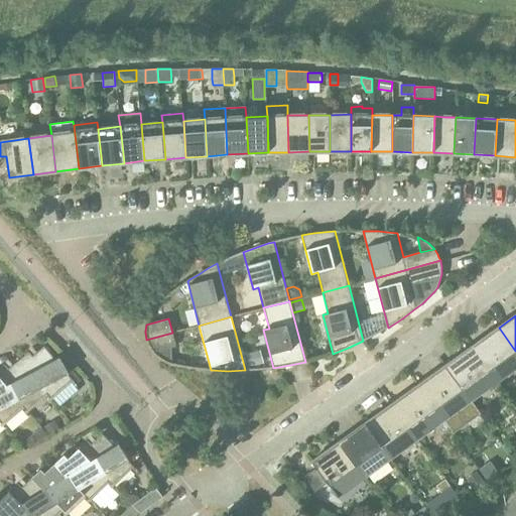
[(498,383),(515,370),(515,351),(499,328),(473,347),(498,383)]
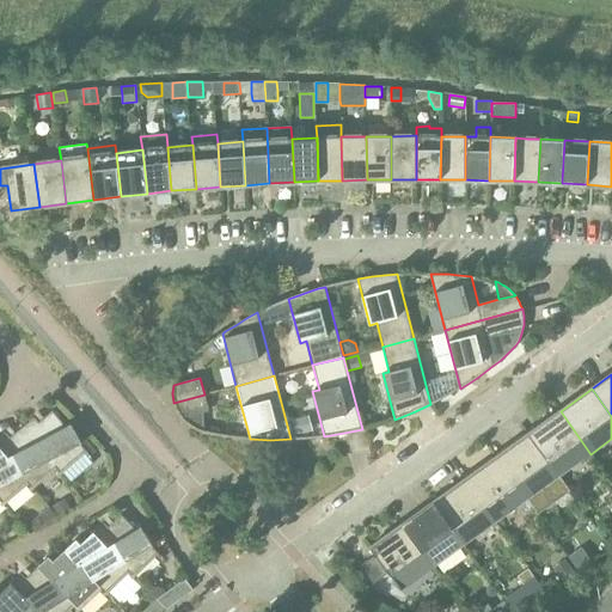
[(204,395),(173,403),(177,410),(182,417),(203,412),(209,410),(204,395)]
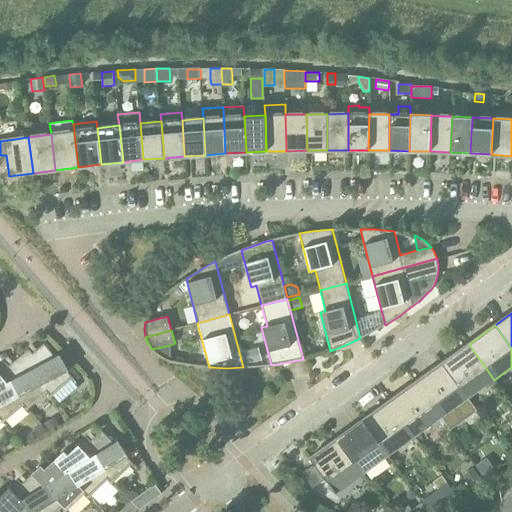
[(29,349),(20,356),(52,396),(53,395),(52,393),(70,378),(75,384),(77,383),(76,381),(80,377),(68,362),(65,364),(60,354),(55,357),(44,343),(32,353),(29,349)]
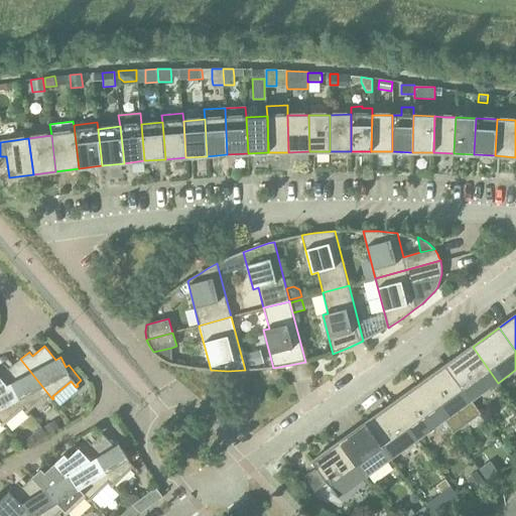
[(473,347),(445,367),(472,402),(498,383),(473,347)]
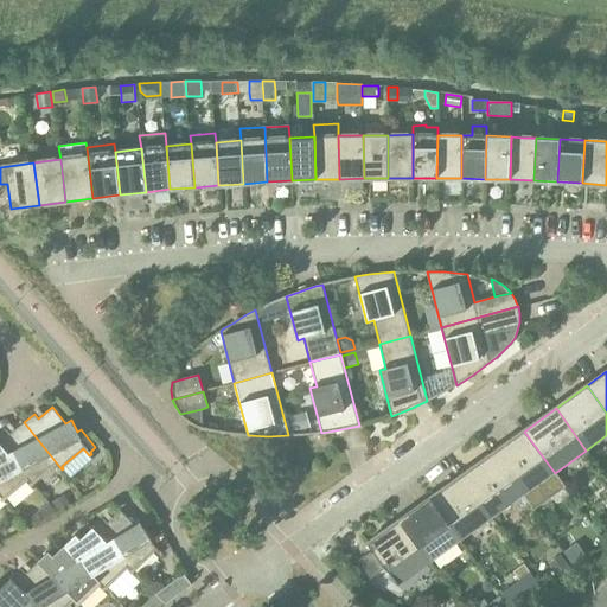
[(202,409),(180,414),(183,417),(185,420),(189,422),(192,425),(195,426),(198,428),(203,429),(202,409)]
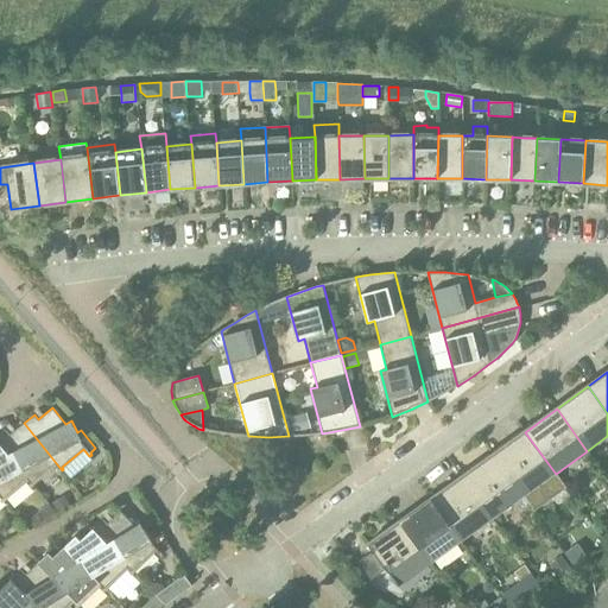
[(306,430),(302,413),(286,418),(290,434),(306,430)]
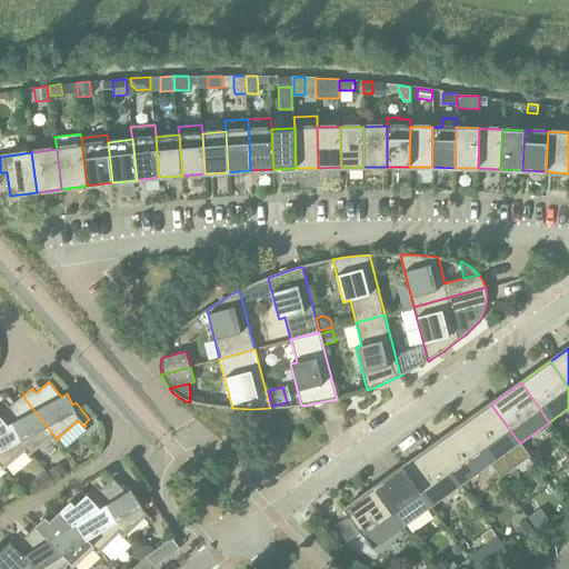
[(6,401),(0,406),(0,416),(31,453),(32,453),(31,451),(52,435),(57,440),(58,440),(22,396),(10,407),(6,401)]
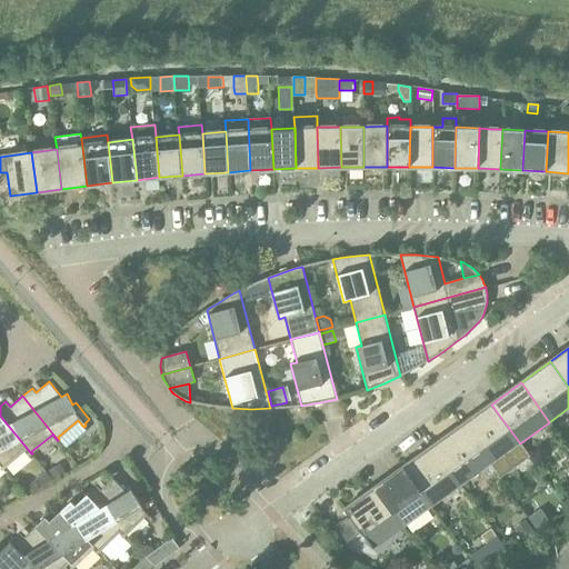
[(491,405),(461,426),(490,465),(520,443),(491,405)]
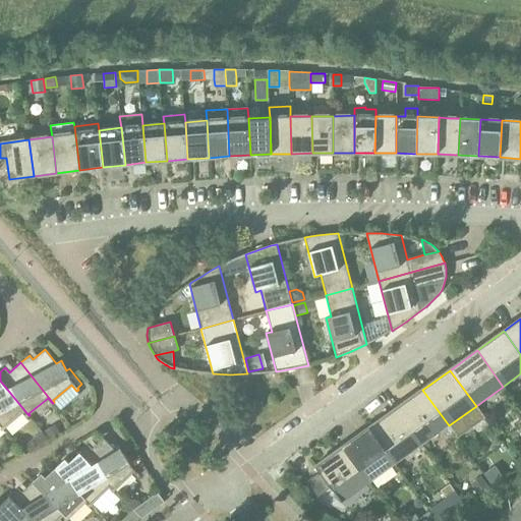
[(0,422),(4,428),(5,427),(4,426),(23,410),(27,416),(29,415),(0,381),(0,422)]
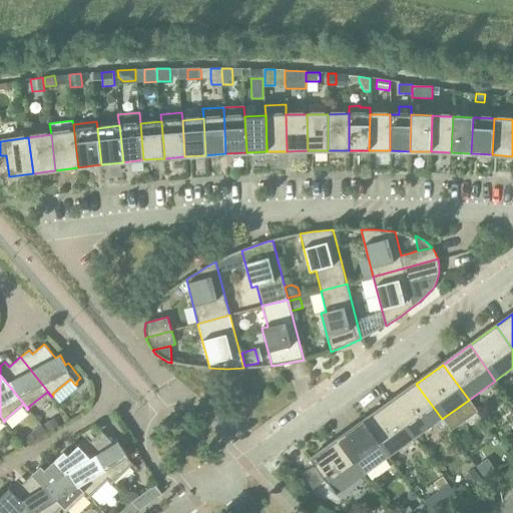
[(416,384),(390,403),(415,438),(442,419),(416,384)]
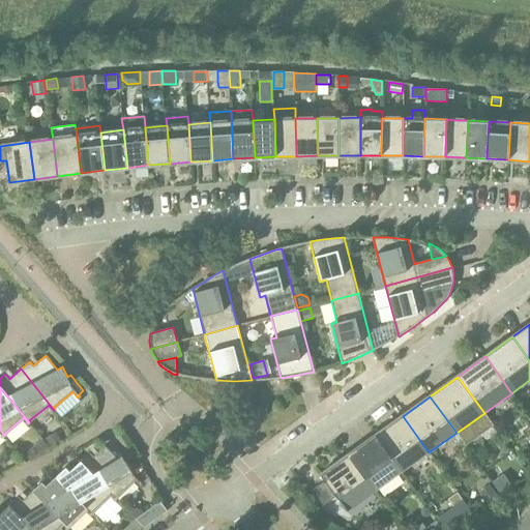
[(403,416),(375,436),(402,472),(429,452),(403,416)]
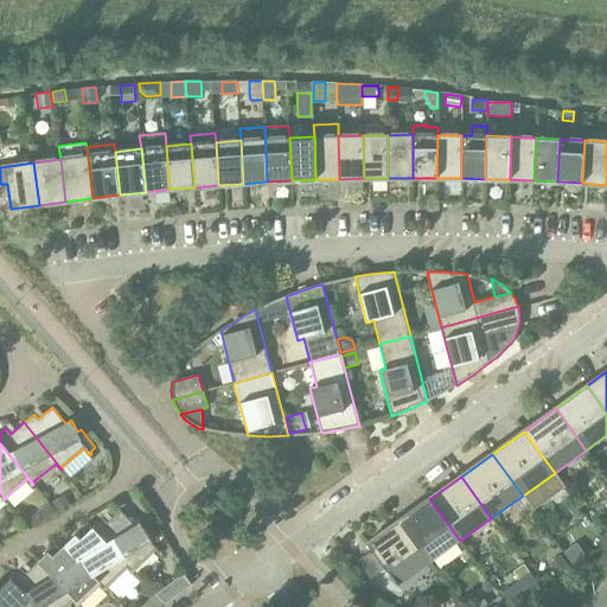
[(64,496),(52,503),(57,512),(70,505),(64,496)]
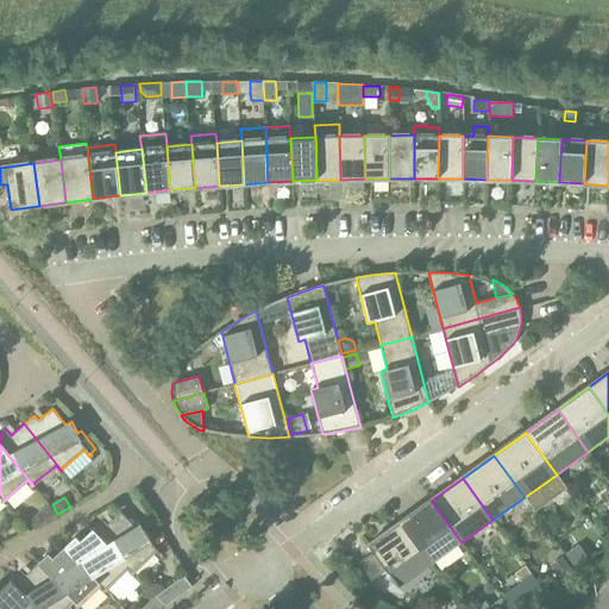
[(431,565),(462,542),(431,501),(400,523),(431,565)]
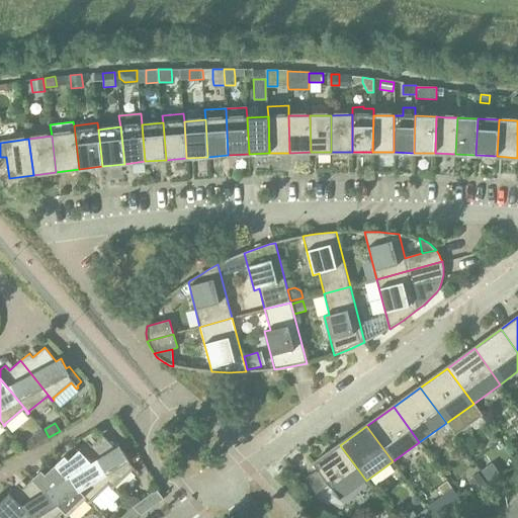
[(40,429),(31,438),(36,444),(48,437),(40,429)]
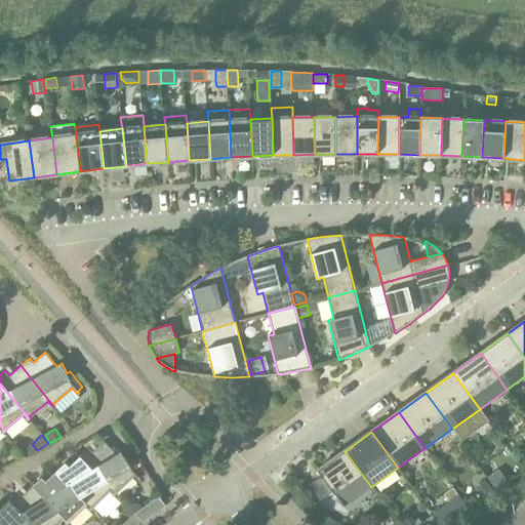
[(89,448),(80,456),(116,494),(117,493),(115,492),(133,475),(138,481),(140,479),(138,478),(139,477),(131,468),(121,451),(117,454),(105,441),(93,452),(89,448)]
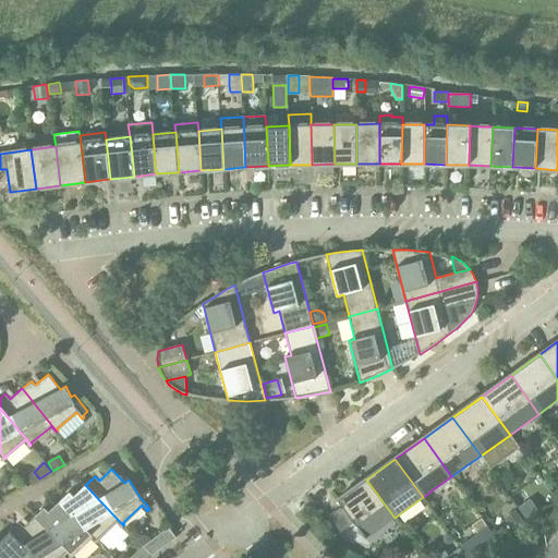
[(197,487),(204,487),(207,487),(207,474),(194,474),(194,486),(197,487)]
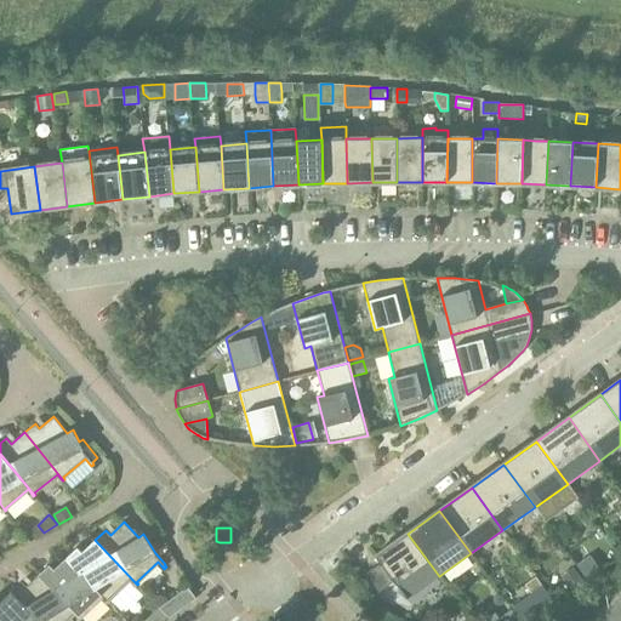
[(408,534),(376,557),(380,563),(365,574),(379,592),(394,581),(406,599),(439,576),(408,534)]
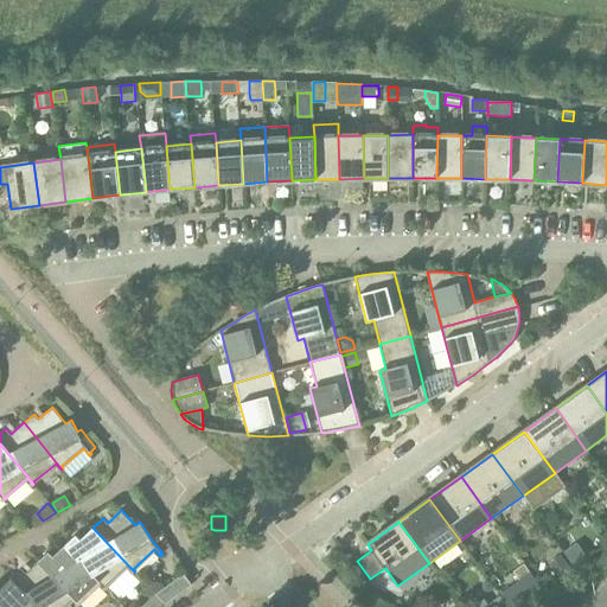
[(76,535),(65,544),(107,588),(108,587),(106,586),(127,566),(133,573),(134,572),(93,528),(81,540),(76,535)]
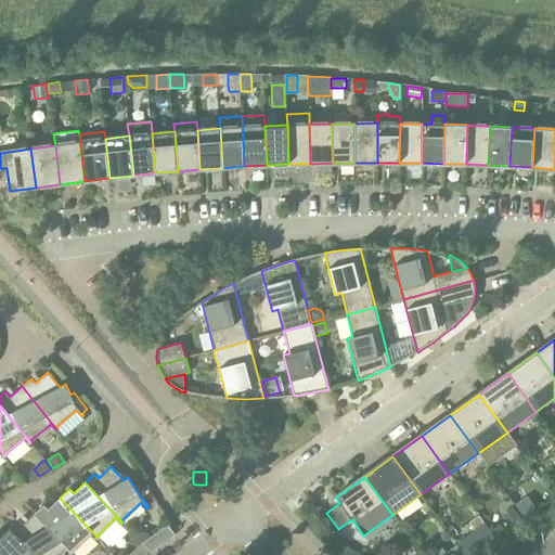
[(44,504),(35,513),(73,553),(74,553),(72,551),(91,532),(97,539),(98,538),(60,498),(49,508),(44,504)]
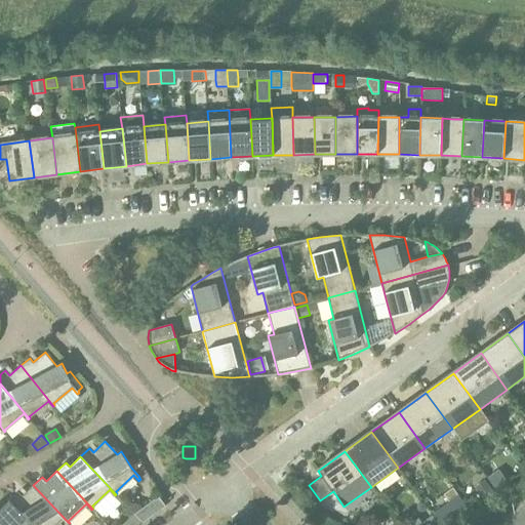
[(499,471),(488,478),(495,488),(496,489),(507,482),(507,481),(499,471)]
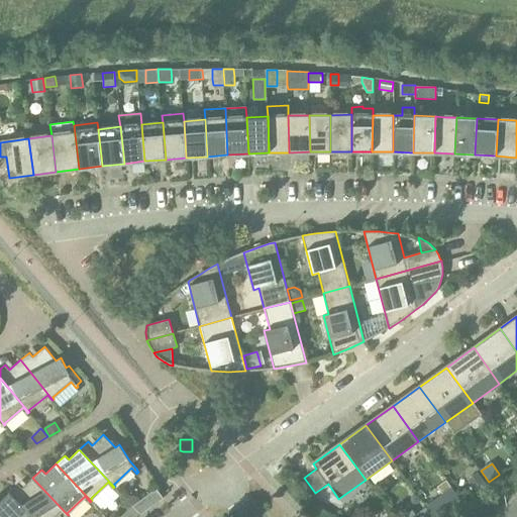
[(486,483),(478,472),(467,480),(475,491),(486,483)]
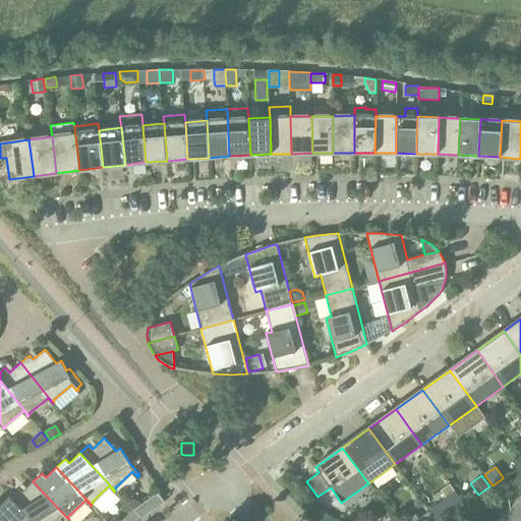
[(18,487),(9,496),(33,520),(55,520),(62,515),(67,520),(68,519),(33,481),(22,491),(18,487)]
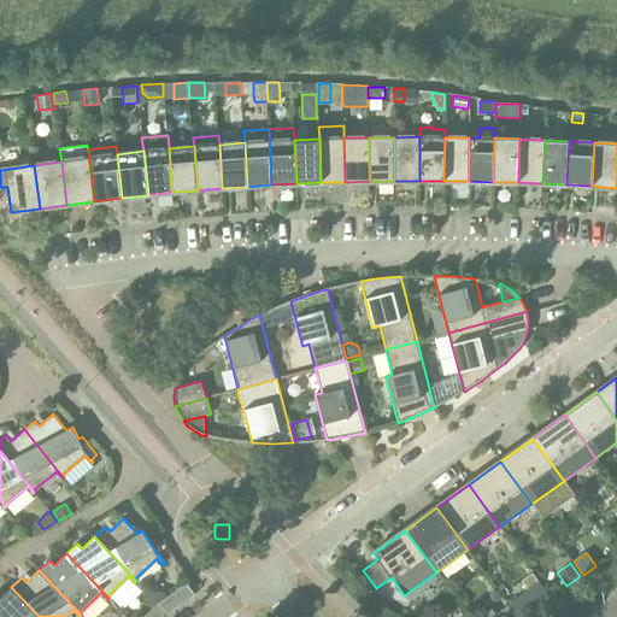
[(539,582),(527,591),(529,593),(536,603),(548,595),(539,582)]
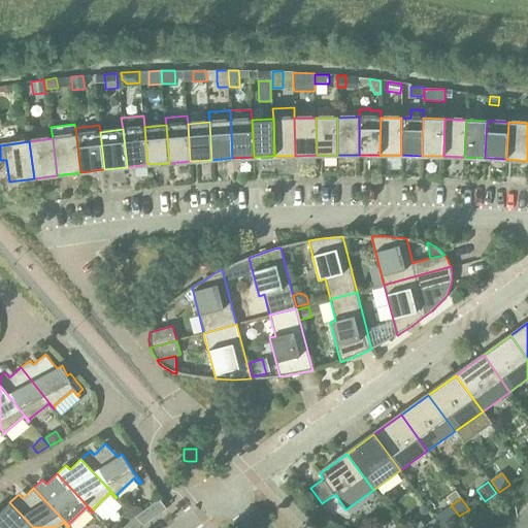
[(135,517),(142,525),(143,525),(167,509),(160,499),(135,517)]
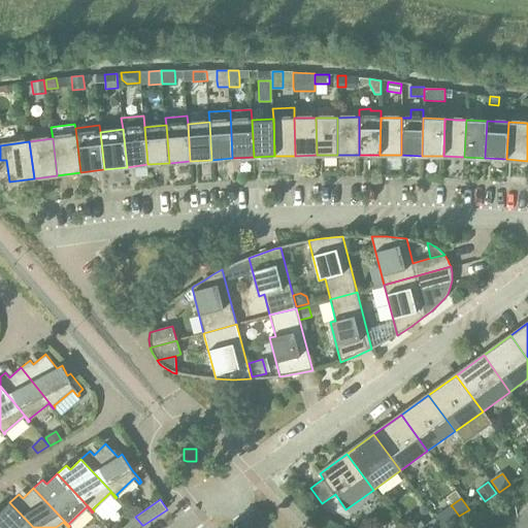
[(33,527),(9,502),(0,512),(0,527),(33,527)]
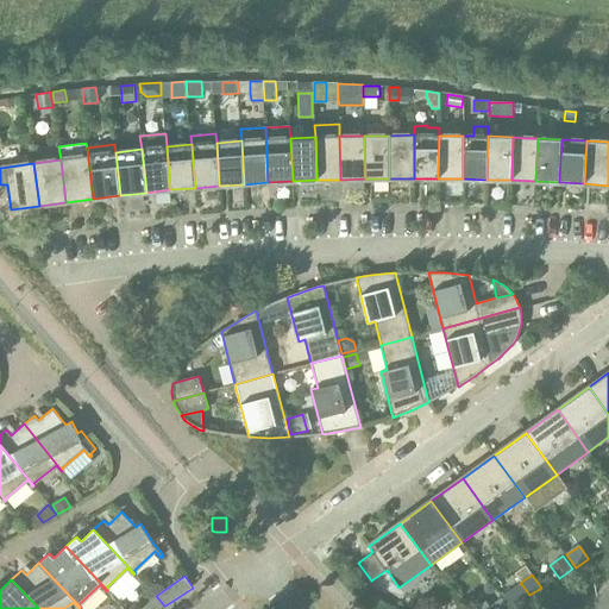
[(520,583),(501,596),(501,597),(502,597),(510,608),(519,603),(529,595),(522,585),(520,583)]
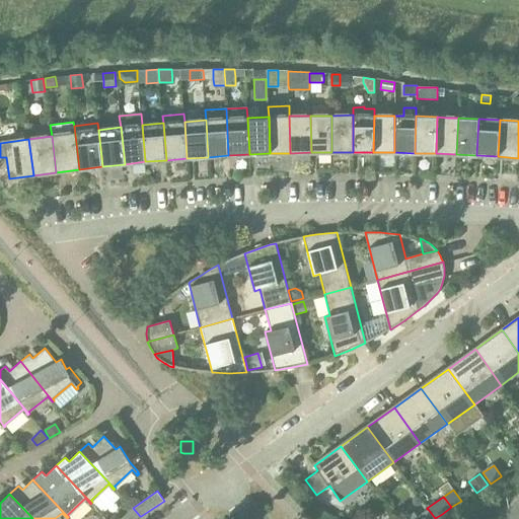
[(135,518),(140,516),(133,508),(133,507),(121,518),(120,518),(117,516),(113,518),(135,518)]
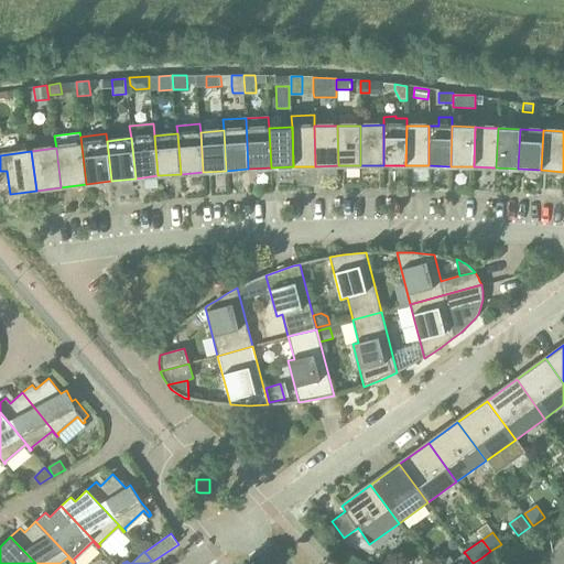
[(472,563),(473,563),(465,553),(464,553),(453,562),(455,563),(472,563)]
